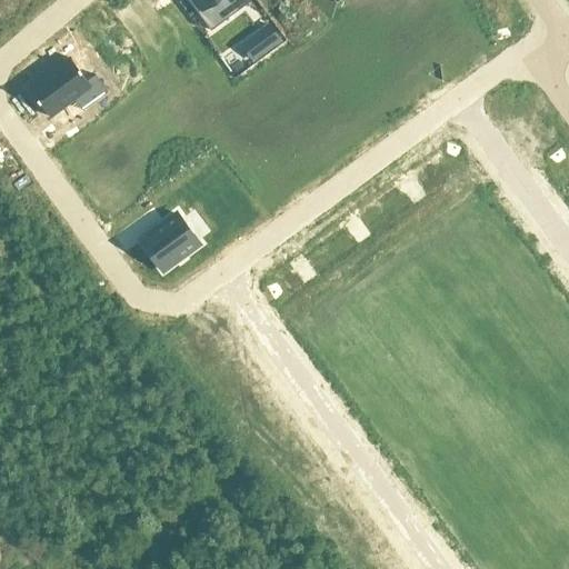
[(187,0),(198,13),(215,0),(228,19),(251,1),(250,0),(187,0)]
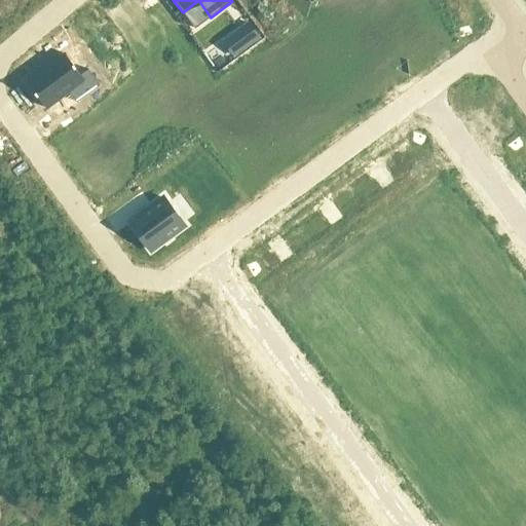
[(259,37),(249,24),(224,42),(234,55),(259,37)]
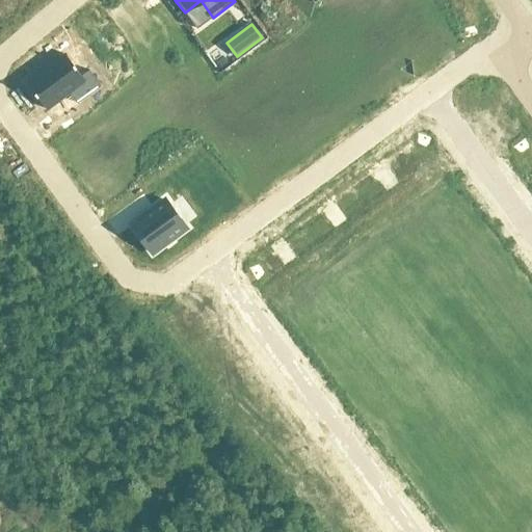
[(135,62),(125,50),(108,62),(100,69),(109,81),(135,62)]
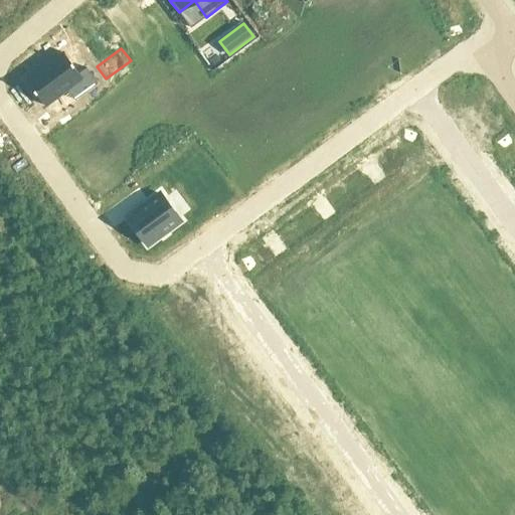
[(64,53),(26,80),(45,106),(60,95),(67,90),(75,101),(98,83),(87,68),(79,73),(64,53)]
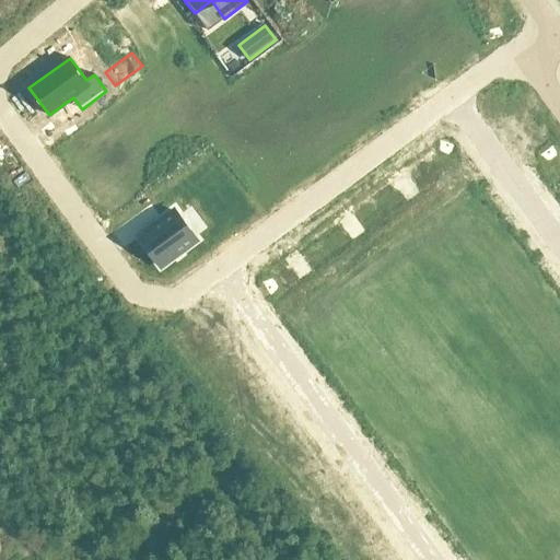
[(156,233),(143,243),(161,267),(197,241),(175,211),(152,228),(156,233)]
